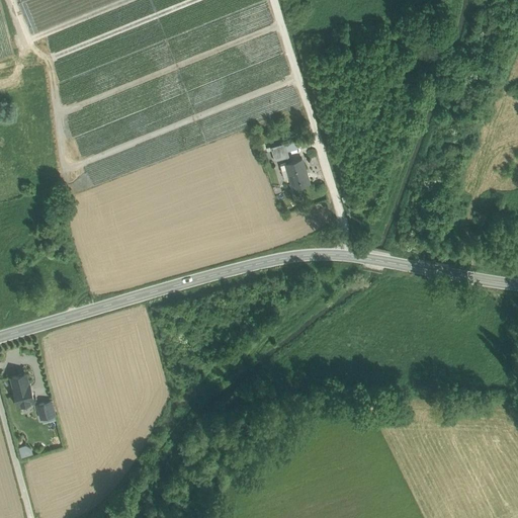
[(284,143),(270,147),(274,160),(288,156),(284,143)]
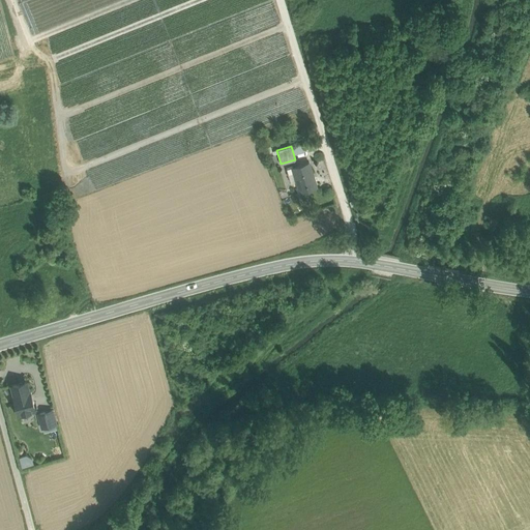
[(308,162),(292,167),(299,193),(317,187),(308,162)]
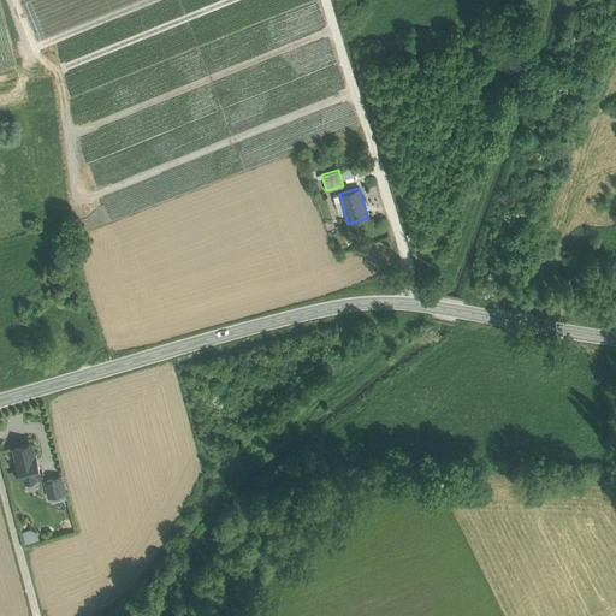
[(76,288),(59,292),(63,303),(78,298),(76,288)]
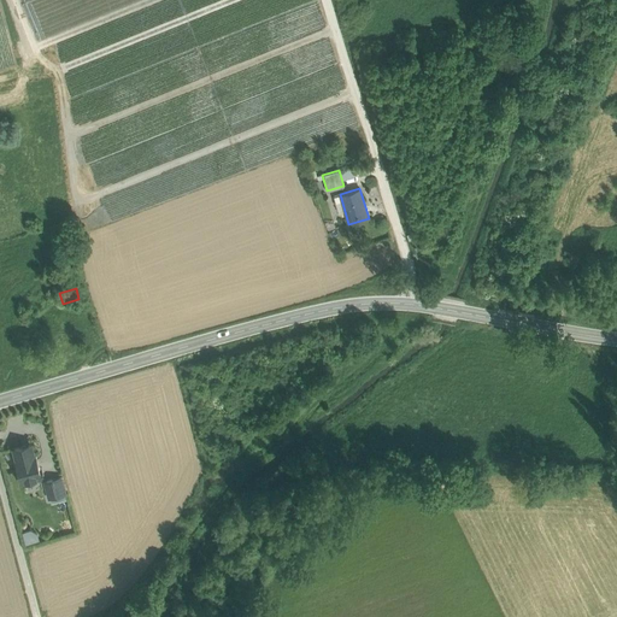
[(34,452),(24,454),(24,457),(15,459),(21,481),(22,481),(39,476),(40,476),(34,452)]
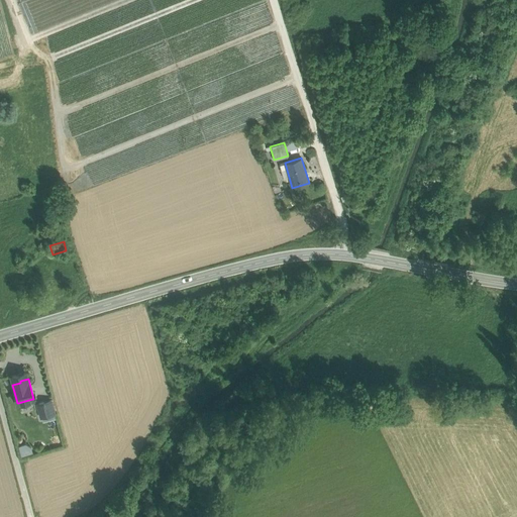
[(32,399),(18,403),(19,407),(33,404),(32,399)]
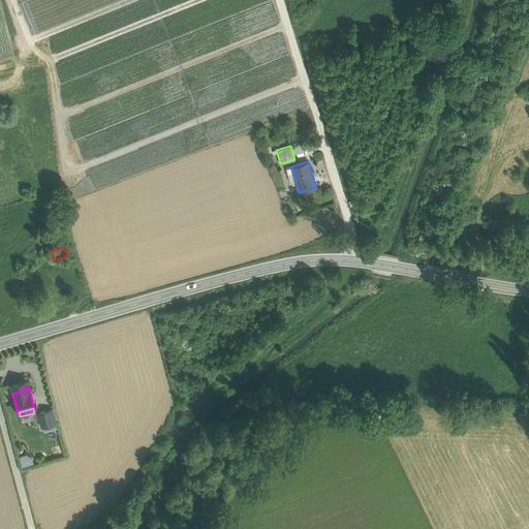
[(52,409),(38,412),(42,426),(55,423),(52,409)]
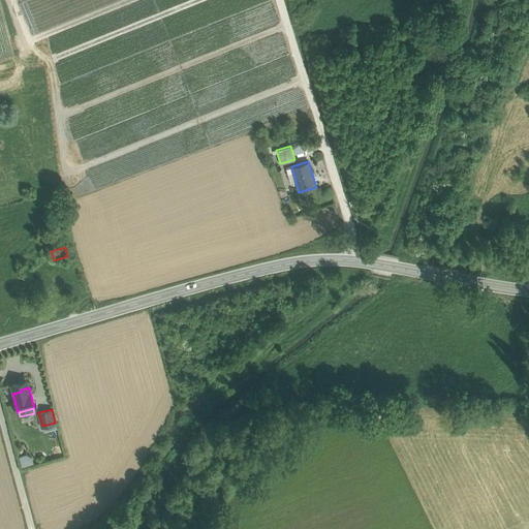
[(30,453),(19,455),(21,465),(32,462),(30,453)]
